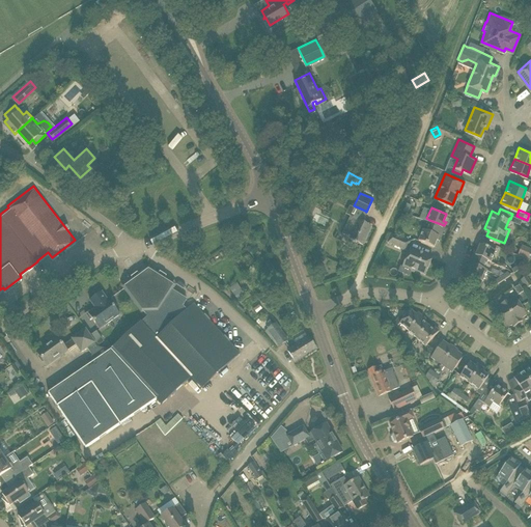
[(350,233),(348,236),(362,242),(370,223),(350,213),(341,230),(350,233)]
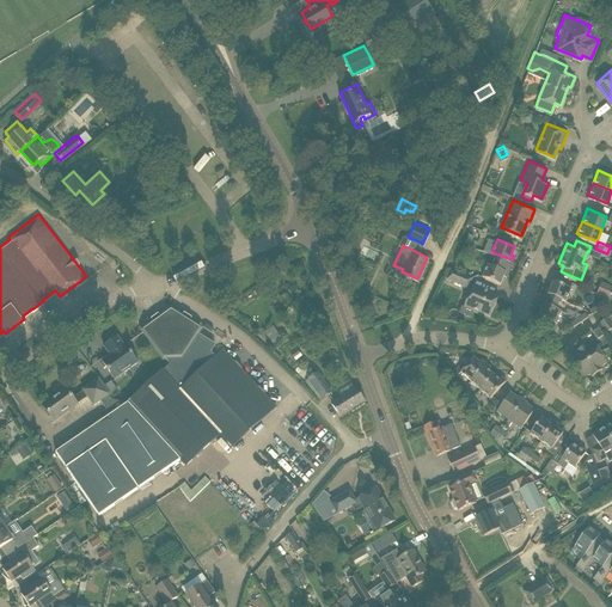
[(495,253),(491,263),(508,270),(512,259),(495,253)]
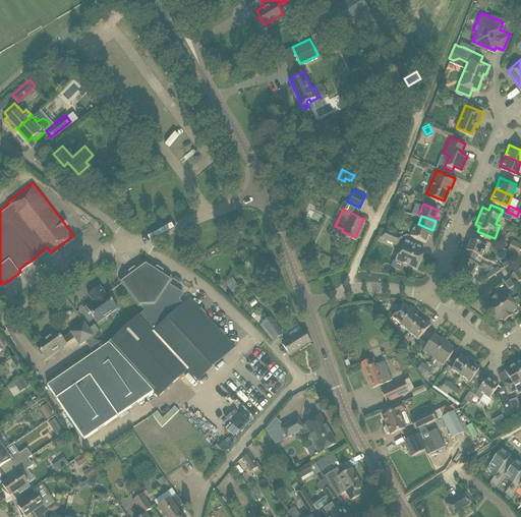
[(418,224),(415,222),(410,233),(425,239),(428,232),(430,233),(432,230),(418,224)]
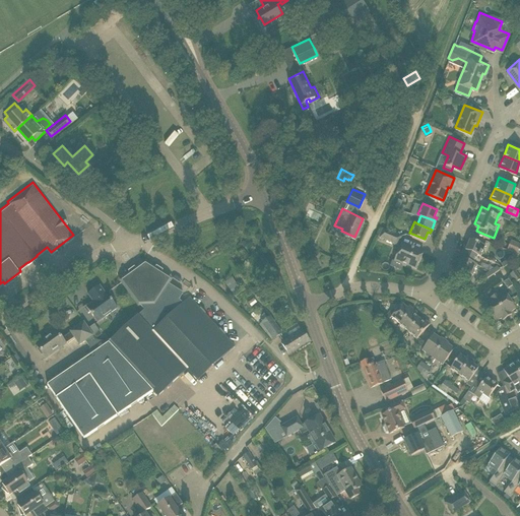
[(380,234),(397,242),(401,234),(383,226),(380,234)]
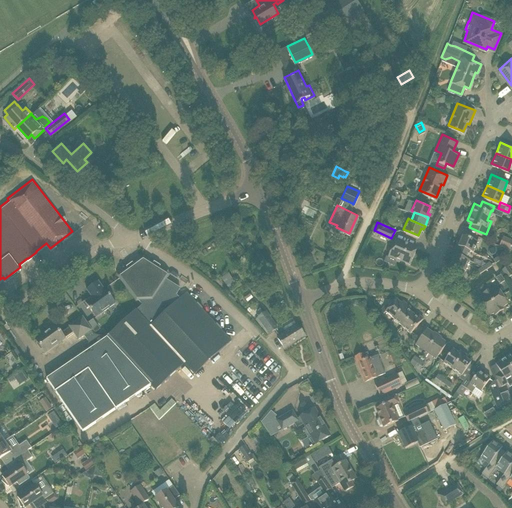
[(457,239),(456,242),(470,248),(470,249),(473,250),(477,239),(463,233),(460,240),(457,239)]
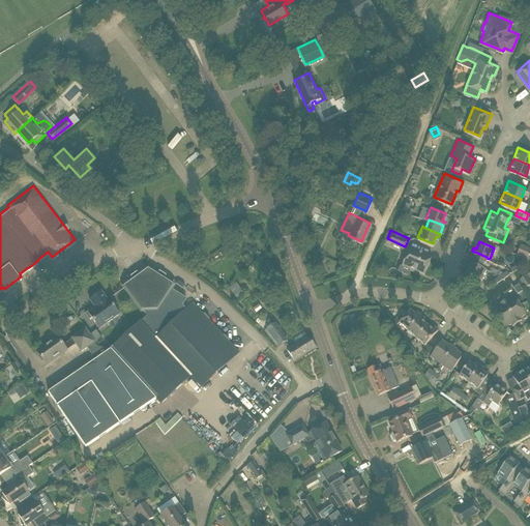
[(529,245),(521,242),(517,252),(528,257),(529,252),(529,245)]
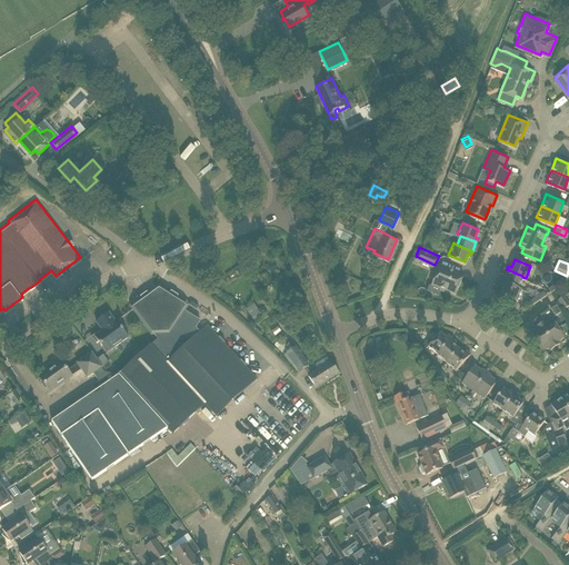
[(429,281),(427,287),(438,293),(440,287),(442,288),(443,286),(456,290),(463,273),(440,263),(431,283),(429,281)]
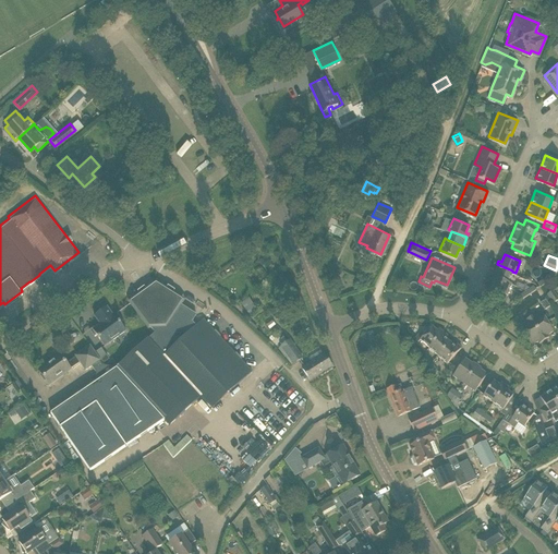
[(497,264),(493,273),(508,279),(512,272),(512,271),(497,264)]
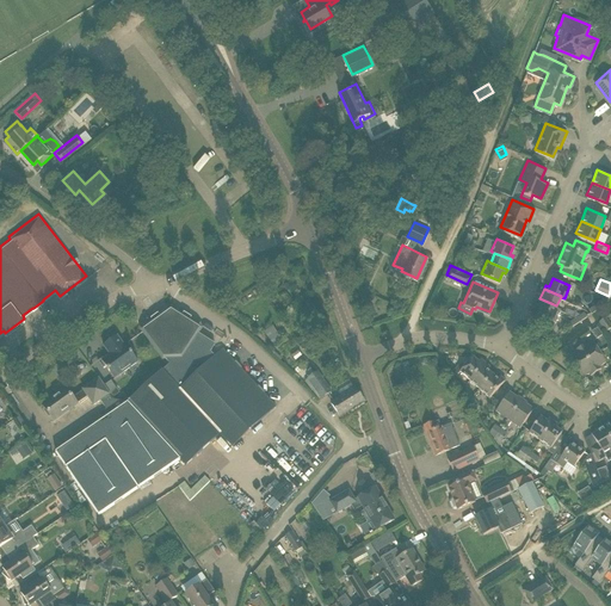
[(556,305),(539,298),(538,303),(541,304),(537,313),(547,316),(544,320),(553,325),(560,308),(556,307),(556,305)]
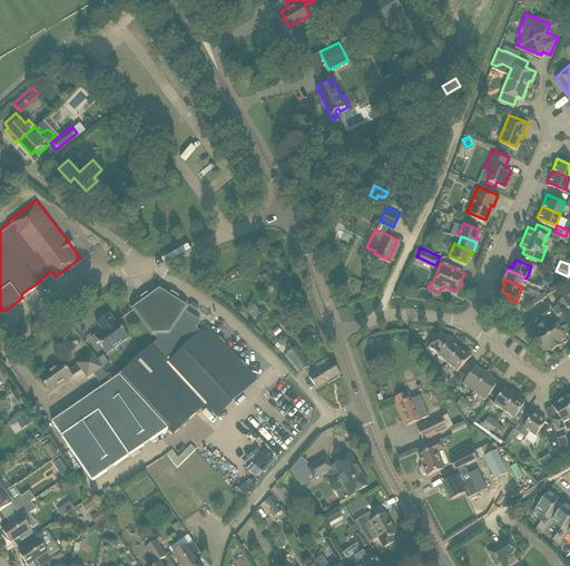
[(560,284),(559,284),(557,281),(549,285),(552,290),(560,284)]
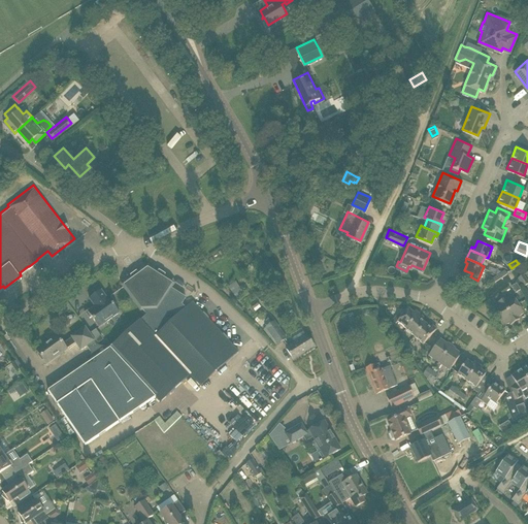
[(93,356),(47,387),(79,433),(86,441),(156,393),(160,398),(183,379),(191,370),(201,382),(238,348),(228,336),(223,330),(223,331),(207,316),(208,315),(203,309),(202,309),(193,299),(186,305),(182,300),(186,294),(169,284),(171,281),(147,265),(124,282),(146,312),(109,345),(97,342),(94,338),(95,338),(91,332),(85,324),(71,333),(72,334),(63,339),(67,345),(74,339),(80,348),(87,344),(91,350),(91,352),(93,356)]
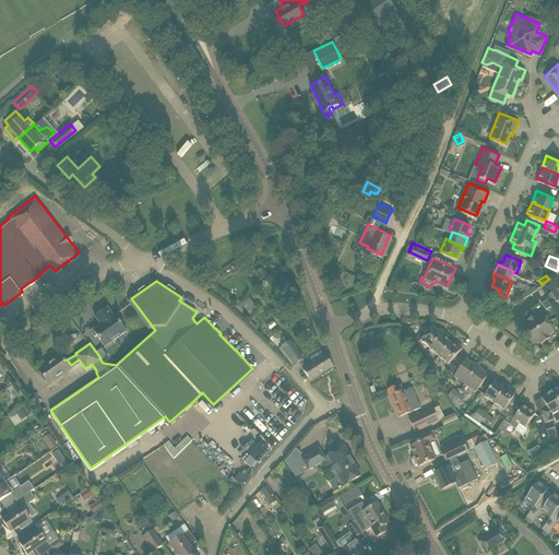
[(548,292),(555,300),(558,296),(558,295),(554,287),(548,292)]
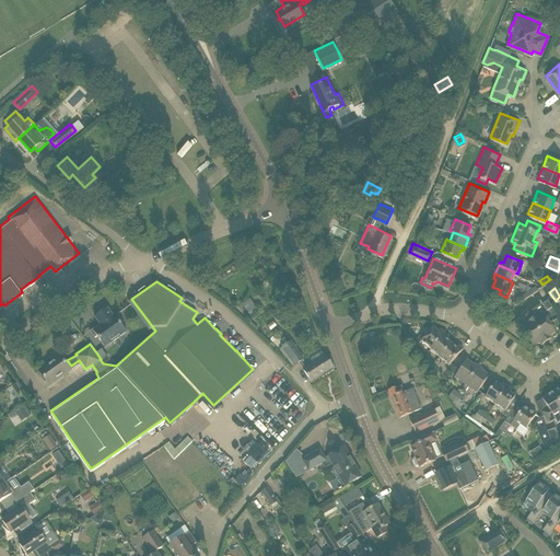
[(242,301),(249,313),(257,308),(249,296),(242,301)]
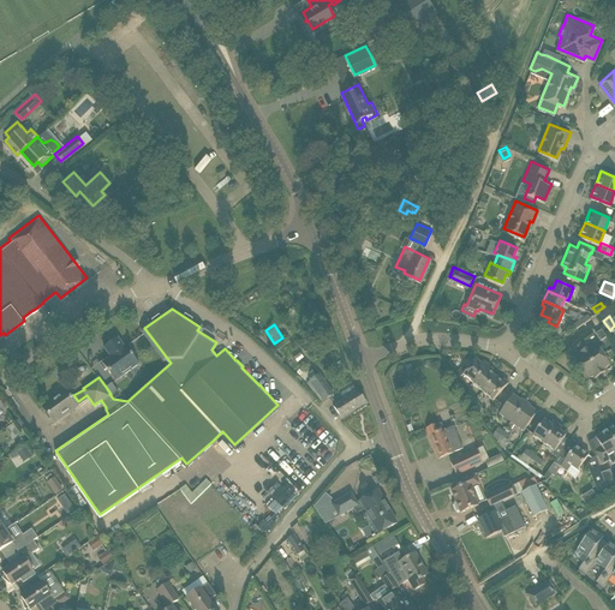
[(106,365),(115,377),(138,360),(132,352),(136,350),(130,342),(127,344),(126,342),(124,344),(118,334),(103,344),(111,353),(107,356),(106,354),(99,359),(103,366),(106,365)]
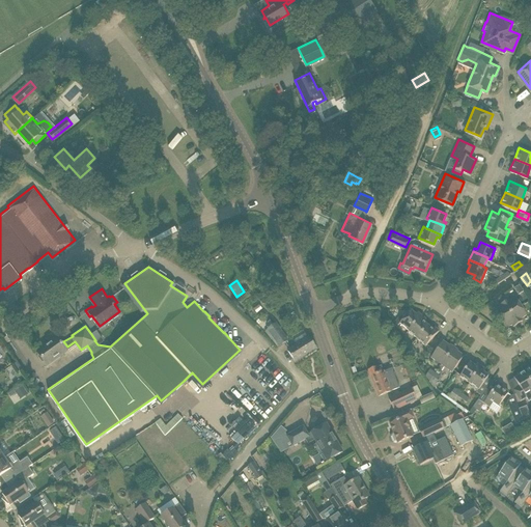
[(508,296),(504,299),(510,309),(521,303),(515,295),(509,298),(508,296)]
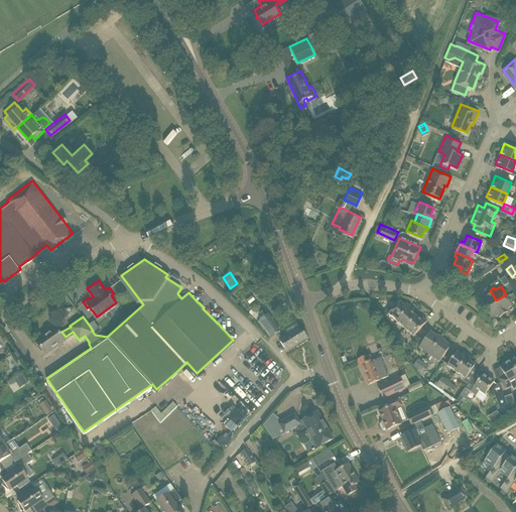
[(481,299),(486,307),(496,300),(490,290),(485,293),(487,295),(481,299)]
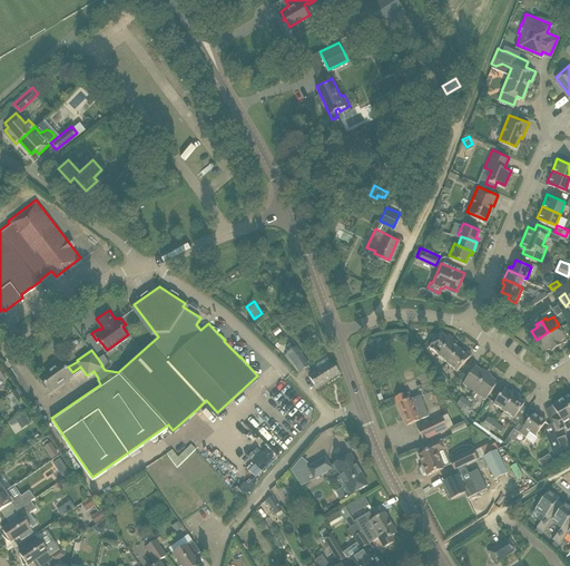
[(559,325),(548,332),(556,344),(561,341),(559,339),(564,334),(559,325)]
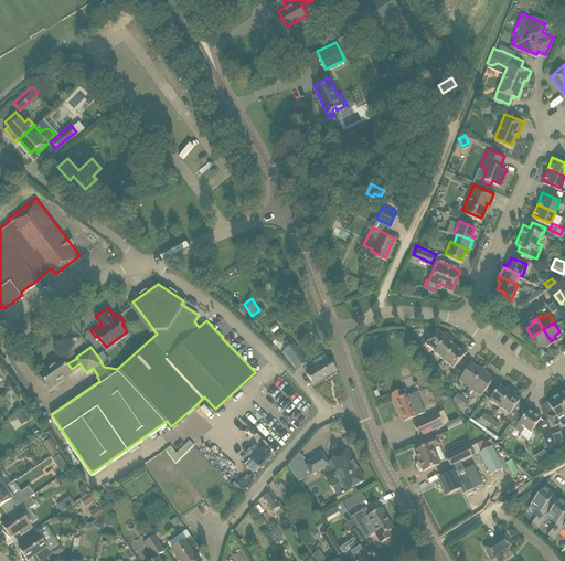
[(425,340),(434,349),(448,332),(445,329),(441,331),(437,327),(429,336),(426,332),(419,340),(423,342),(425,340)]
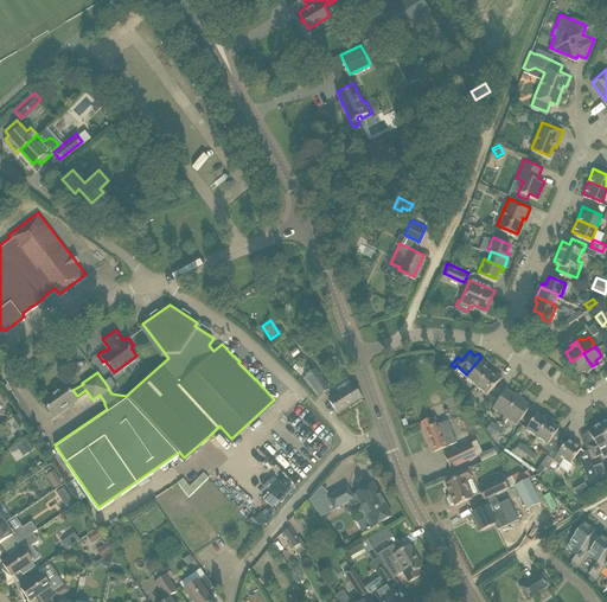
[(583,353),(572,362),(579,371),(586,366),(587,369),(592,366),(583,353)]
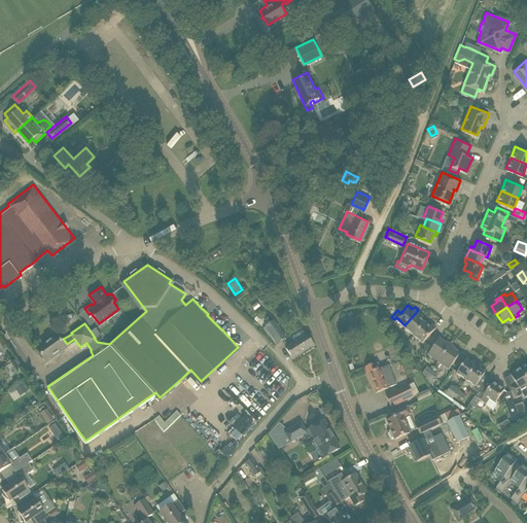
[(405,325),(414,333),(424,320),(420,316),(422,313),(418,310),(405,325)]
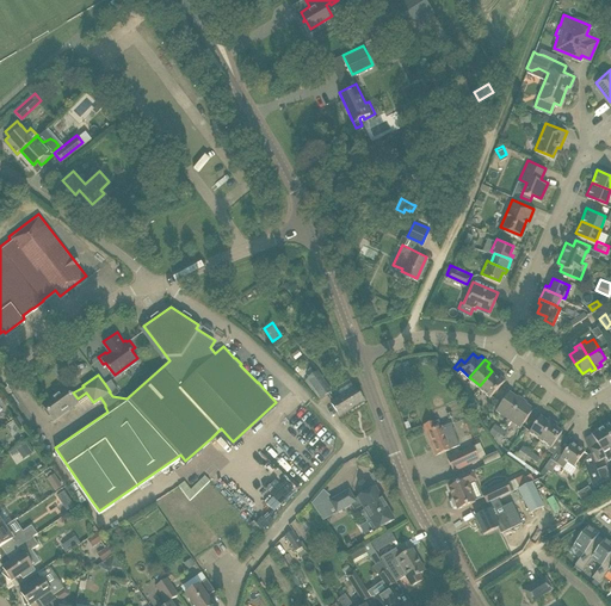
[(308,376),(321,395),(331,388),(318,369),(308,376)]
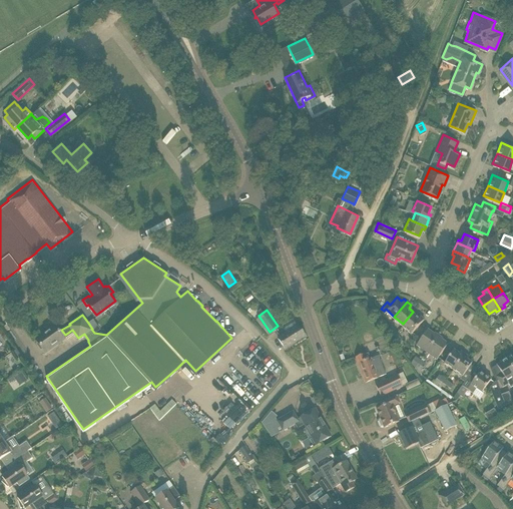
[(413,312),(403,324),(411,331),(424,317),(420,313),(418,316),(413,312)]
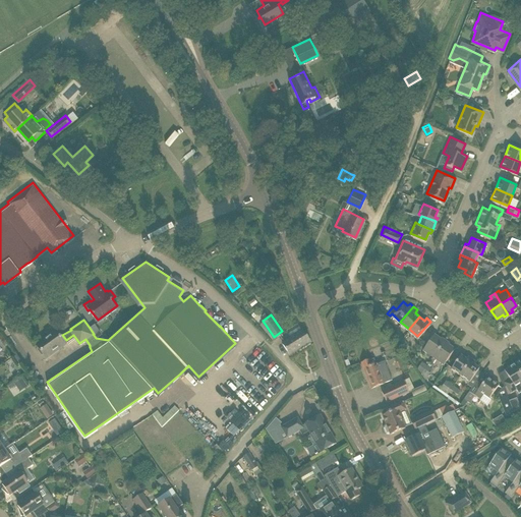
[(94,322),(89,326),(93,332),(99,328),(94,322)]
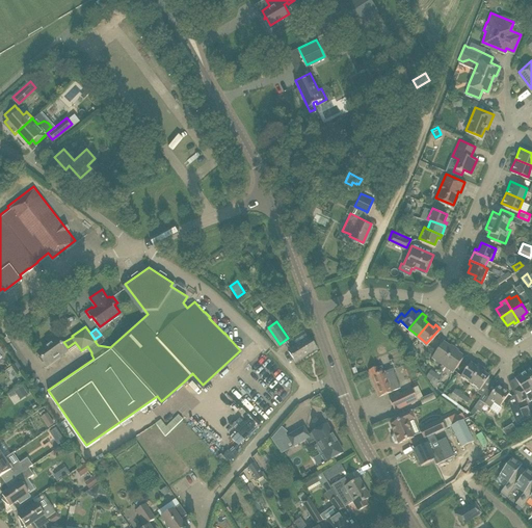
[(57,334),(36,348),(43,358),(48,364),(69,348),(68,347),(63,342),(63,343),(57,334)]
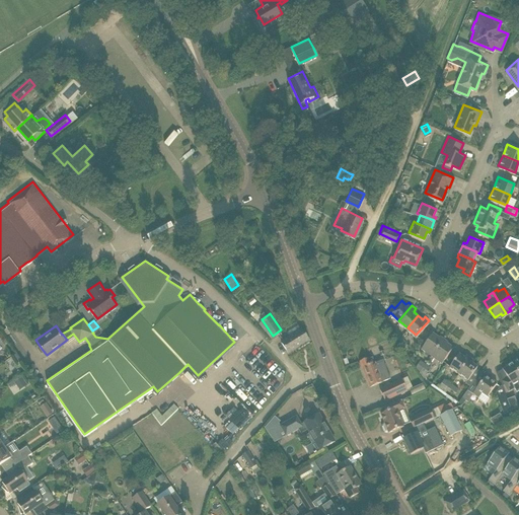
[(281,339),(289,351),(309,338),(301,325),(281,339)]
